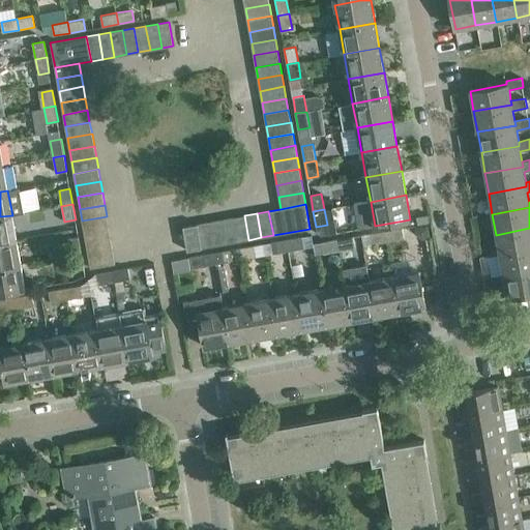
[(0,216),(0,242),(17,239),(12,215),(0,216)]
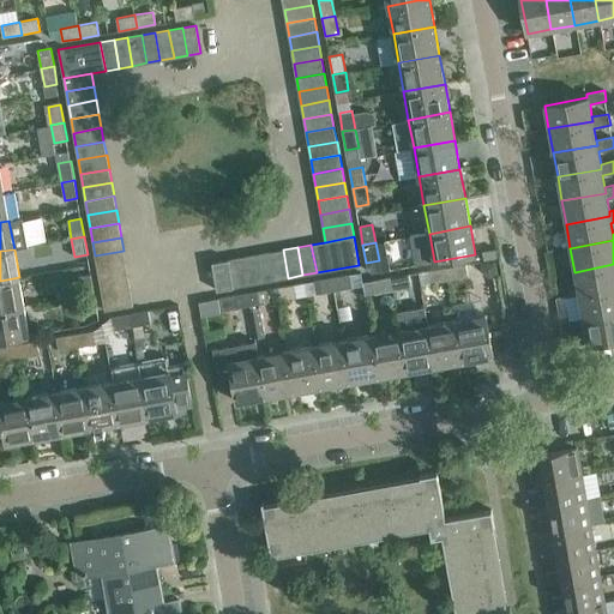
[(283,250),(269,252),(274,281),(288,278),(283,250)]
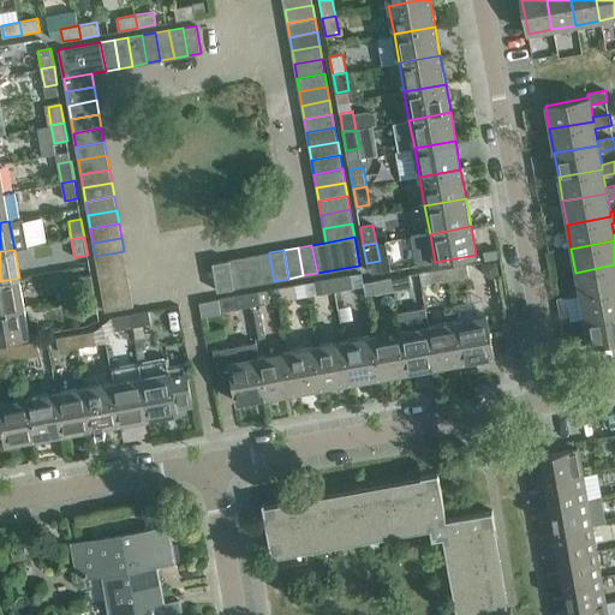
[(95,256),(97,270),(126,264),(124,251),(95,256)]
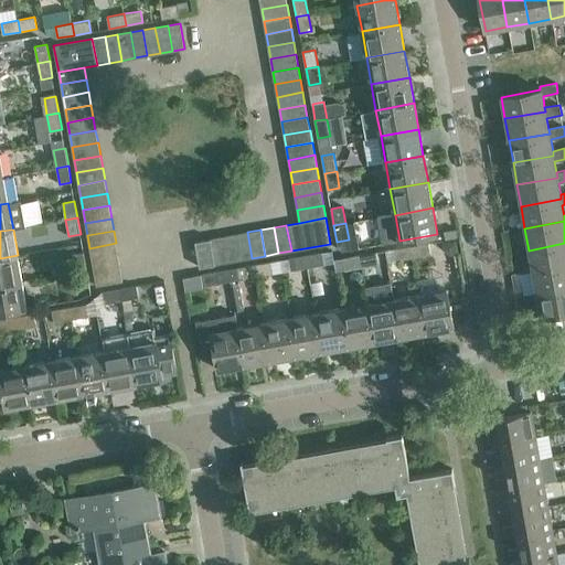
[(247,232),(234,234),(240,260),(252,258),(247,232)]
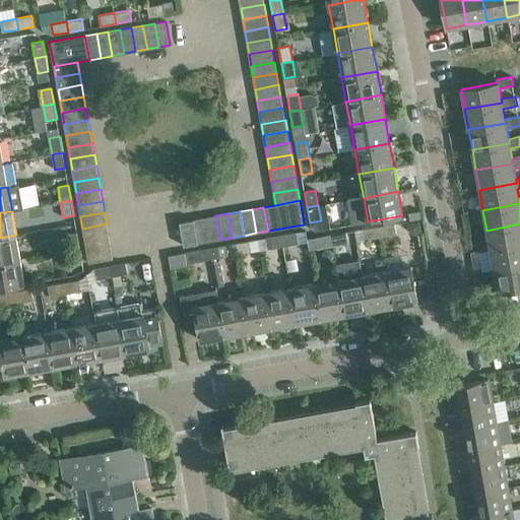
[(215,215),(204,217),(208,242),(220,240),(215,215)]
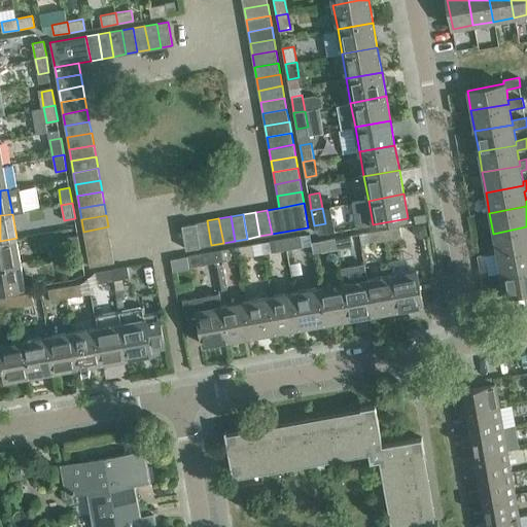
[(207,220),(195,222),(199,247),(211,245),(207,220)]
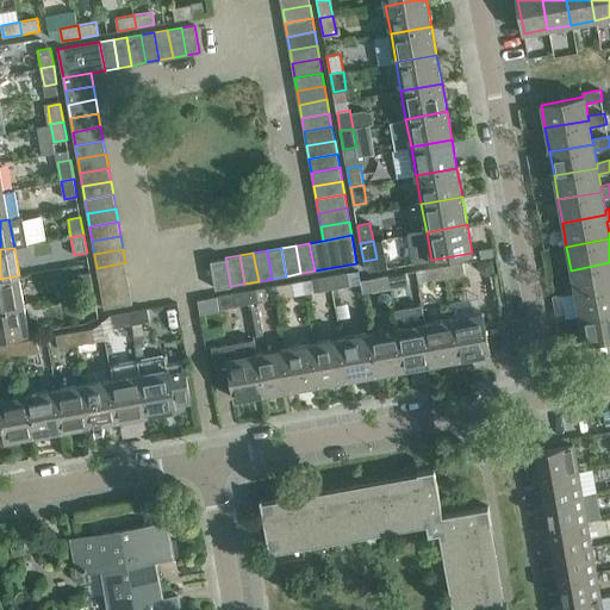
[(230,286),(225,257),(211,260),(216,288),(230,286)]
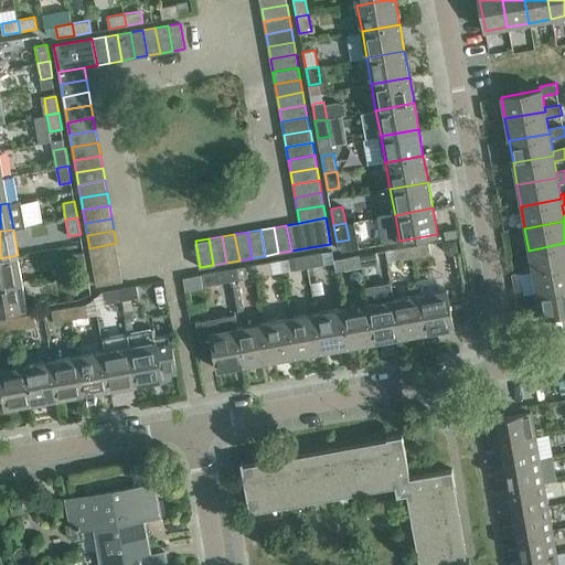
[(89,248),(92,260),(118,256),(116,243),(89,248)]
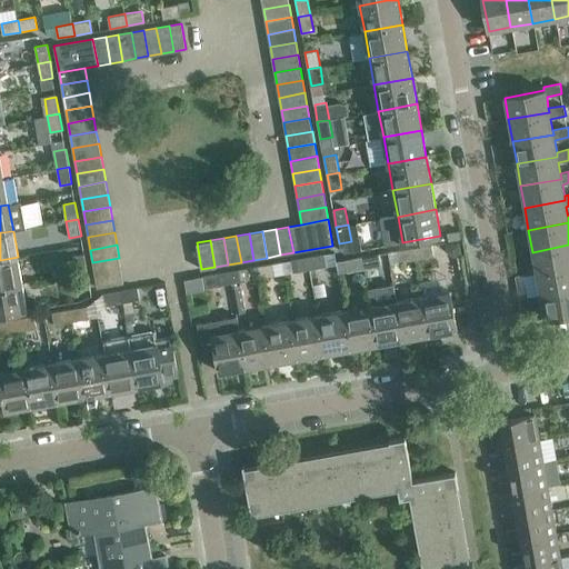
[(431,245),(415,248),(417,259),(433,256),(431,245)]
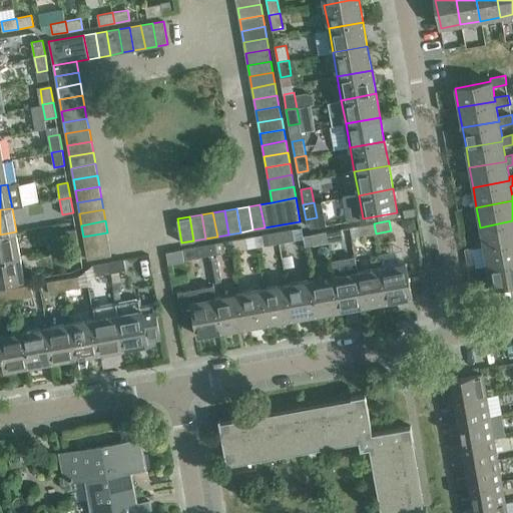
[(512,220),(480,227),(483,247),(512,241),(512,220)]
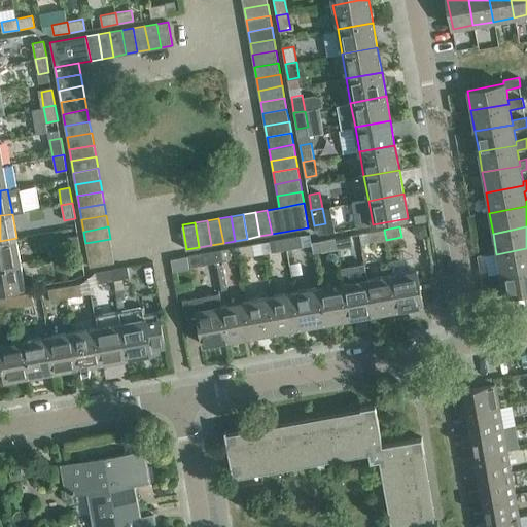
[(386,240),(384,230),(369,232),(371,243),(386,240)]
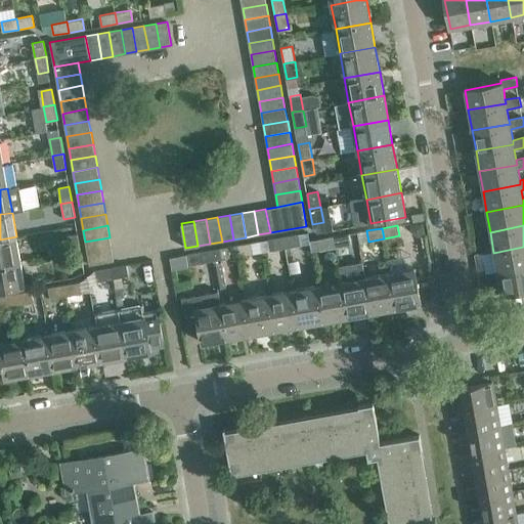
[(299,233),(284,236),(286,248),(301,245),(299,233)]
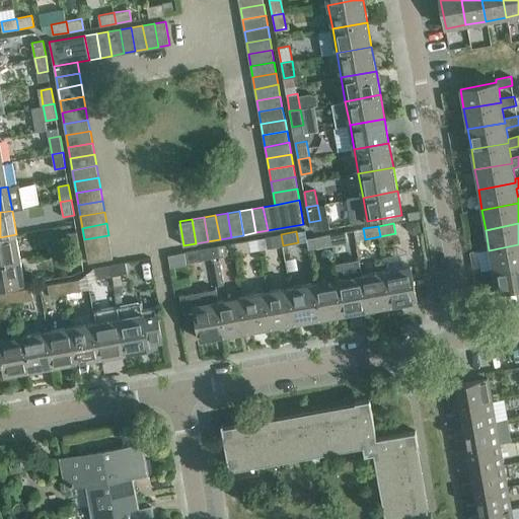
[(346,231),(330,234),(332,245),(348,242),(346,231)]
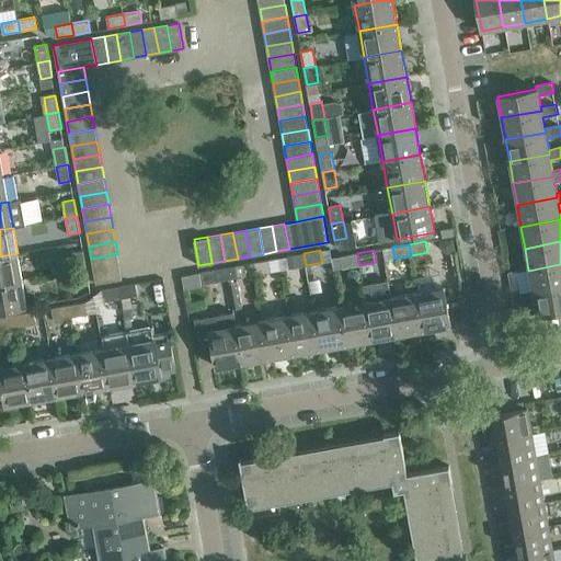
[(71,253),(75,270),(87,267),(83,251),(71,253)]
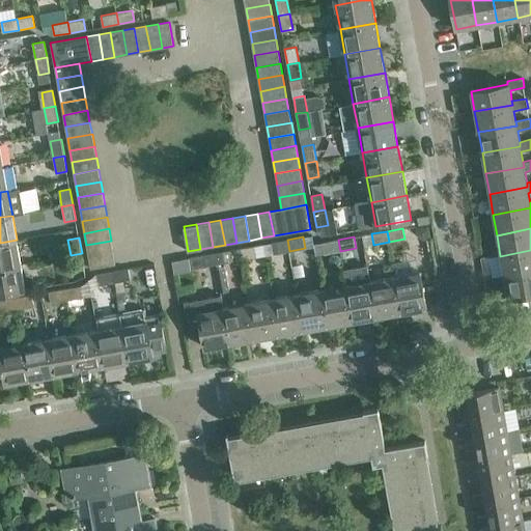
[(0,243),(0,268),(21,264),(17,240),(0,243)]
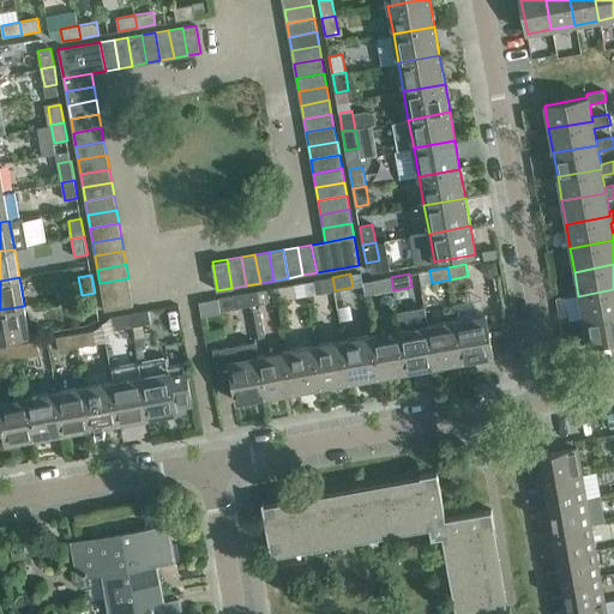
[(335,290),(332,277),(314,281),(317,294),(335,290)]
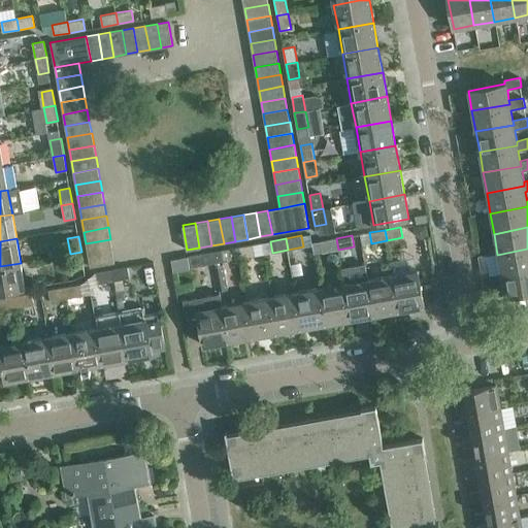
[(338,250),(336,238),(320,241),(322,252),(338,250)]
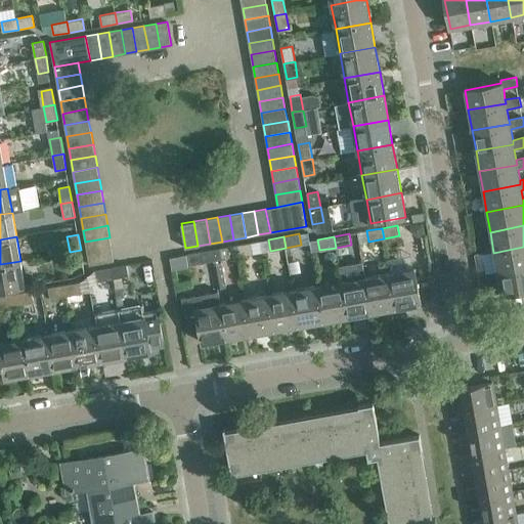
[(85,242),(87,254),(112,249),(110,237),(85,242)]
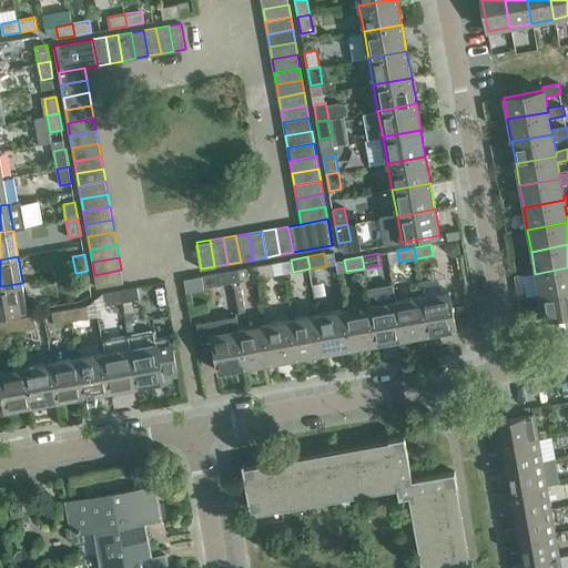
[(272,263),(255,266),(257,277),(274,275),(272,263)]
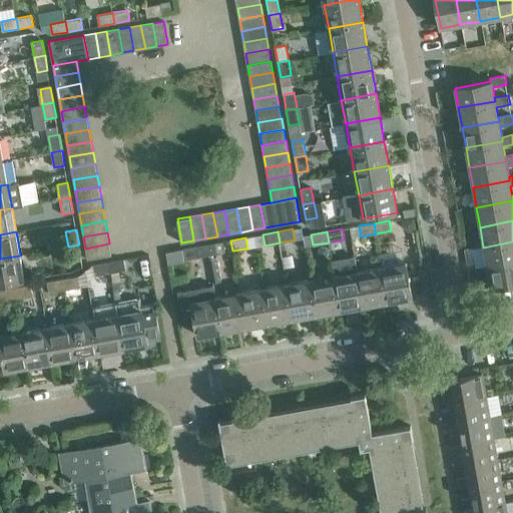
[(232,250),(230,240),(215,242),(217,253),(221,252),(222,258),(224,257),(226,267),(227,267),(228,272),(233,271),(232,266),(234,265),(232,250)]
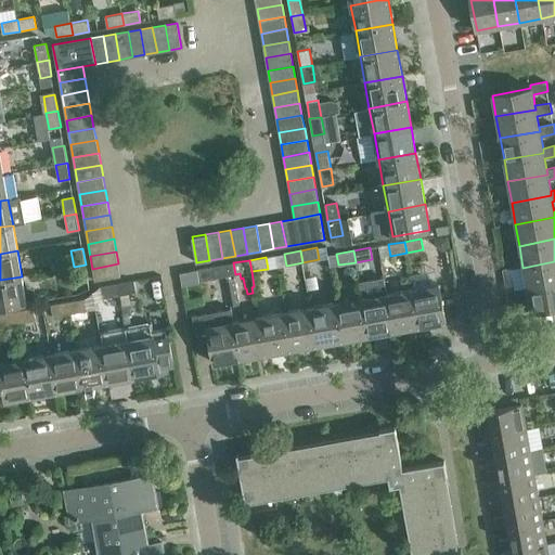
[(554,261),(523,268),(527,289),(554,283),(554,261)]
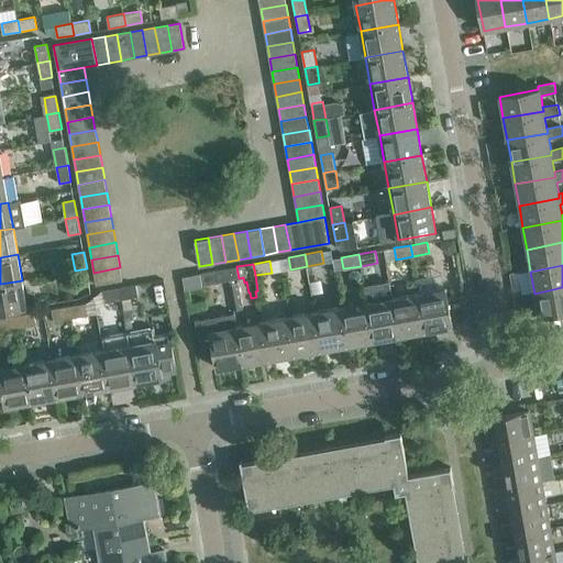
[(120,267),(94,273),(96,285),(122,280),(120,267)]
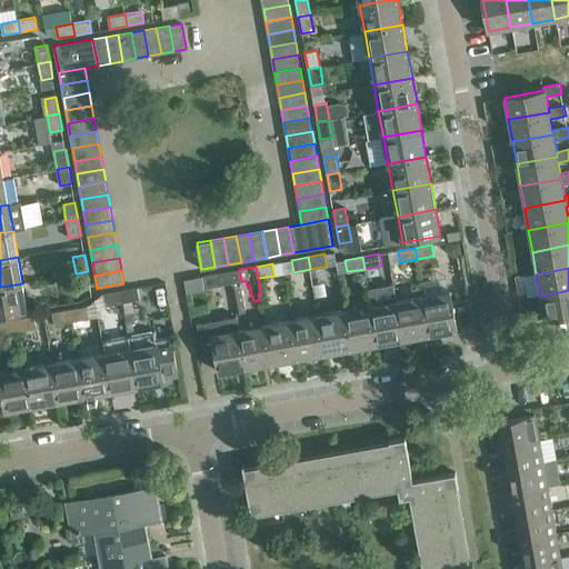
[(88,271),(76,273),(79,290),(90,288),(88,271)]
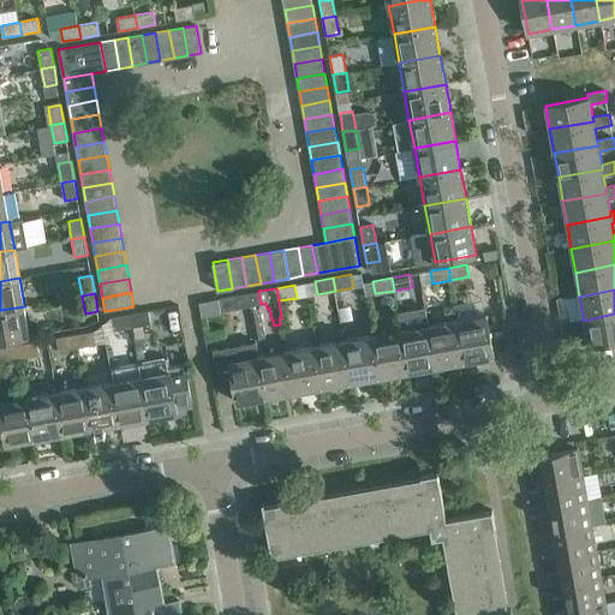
[(219,298),(221,311),(239,308),(237,296),(219,298)]
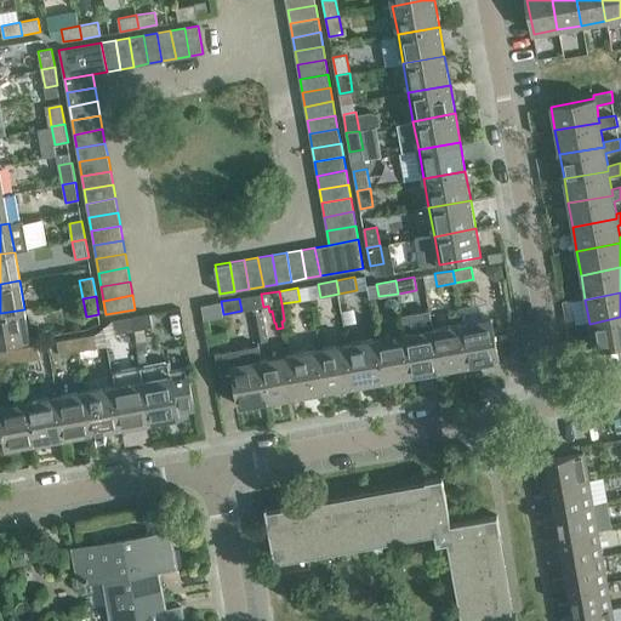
[(24,309),(0,313),(0,343),(29,339),(24,309)]
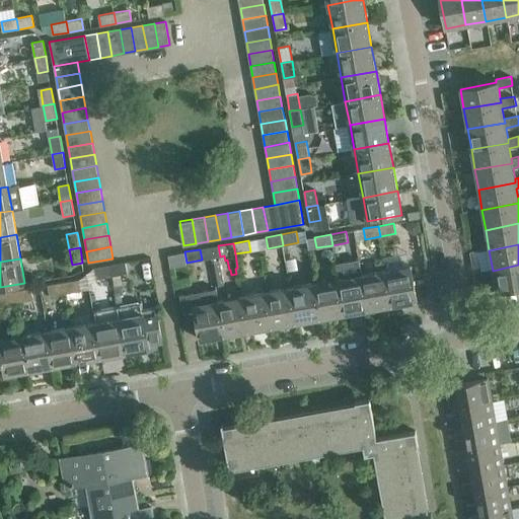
[(126,263),(109,266),(112,276),(127,273),(126,263)]
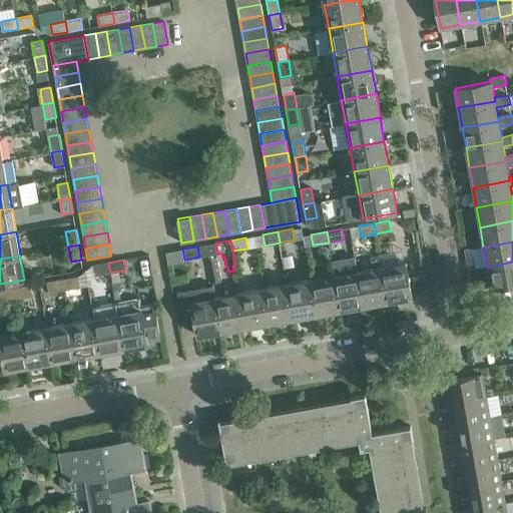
[(512,262),(487,268),(491,287),(512,283),(512,262)]
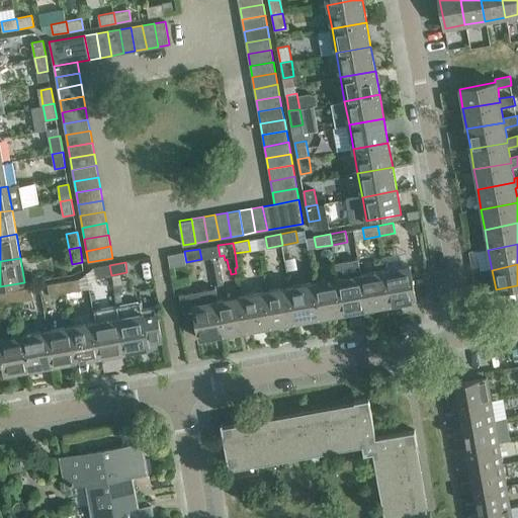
[(111,275),(109,265),(94,267),(96,278),(111,275)]
